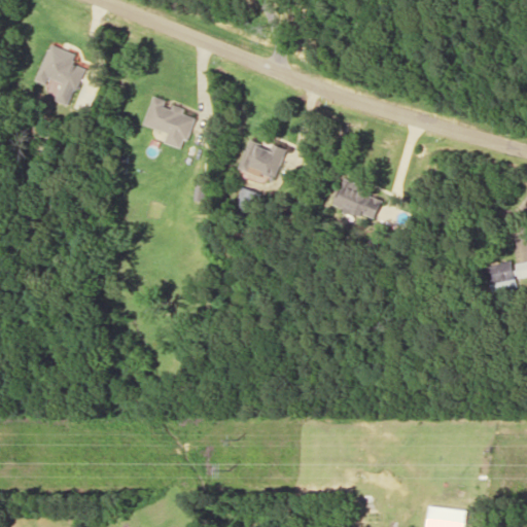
[(76,53),(51,43),(37,78),(46,82),(48,76),(64,82),(57,100),(70,105),(85,68),(73,63),(76,53)]
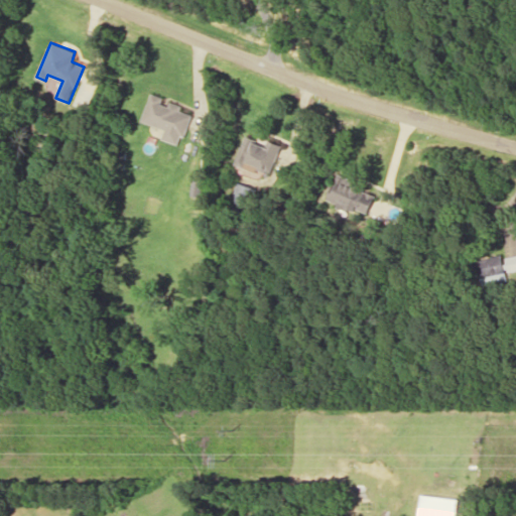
[(141,121),(165,129),(161,139),(180,145),(190,114),(179,111),(181,107),(162,101),(163,98),(150,94),(141,121)]
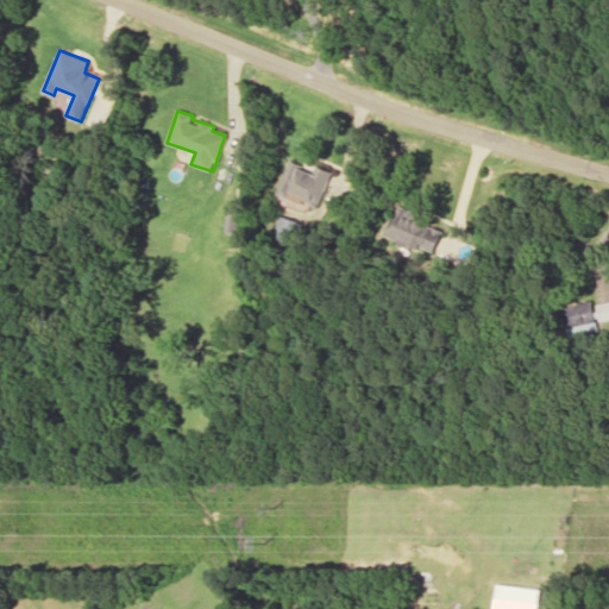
[(278,192),(319,208),(332,174),(292,158),(278,192)]
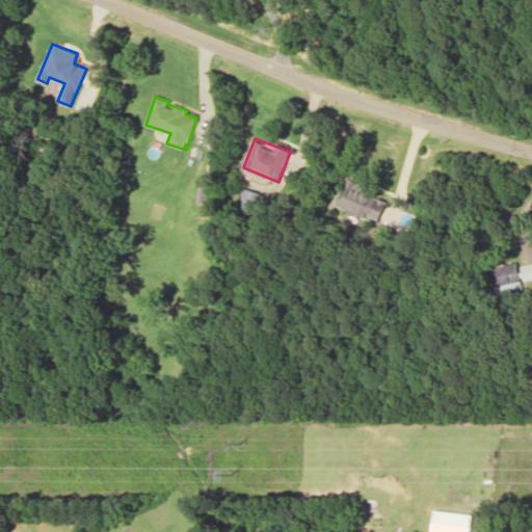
[(339,208),(381,220),(389,195),(346,182),(339,208)]
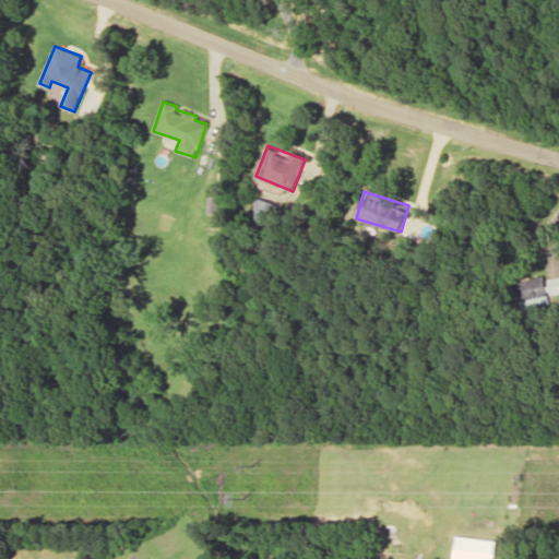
[(251,218),(270,224),(276,203),(258,197),(251,218)]
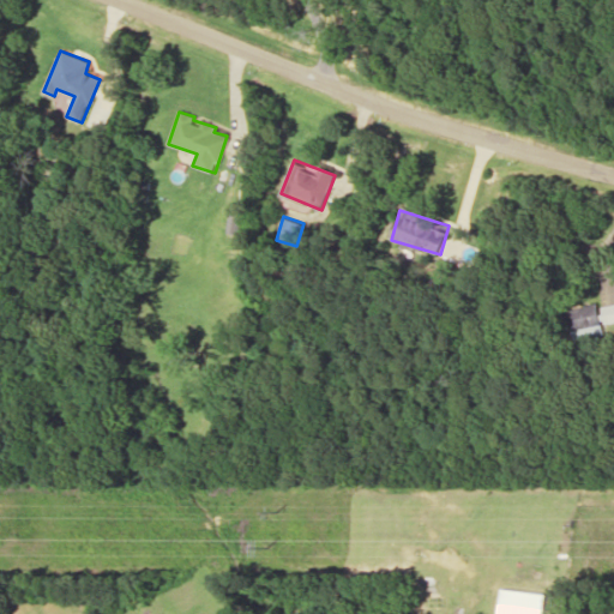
[(542,613),(545,593),(500,589),(498,613),(542,613)]
